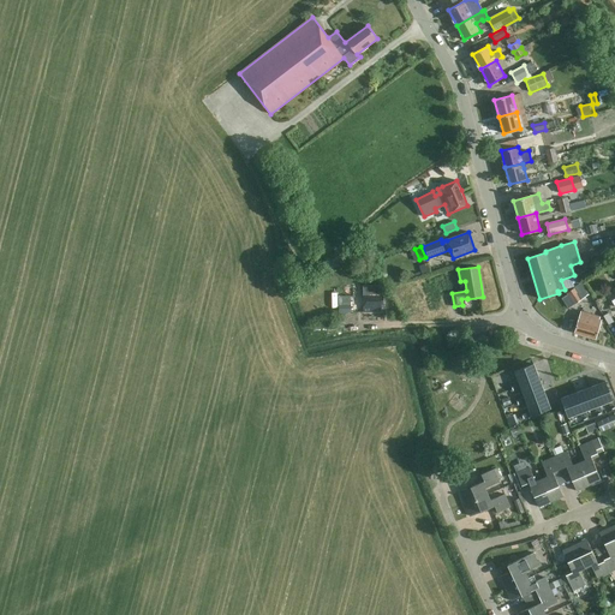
[(574,288),(583,299),(589,294),(581,284),(574,288)]
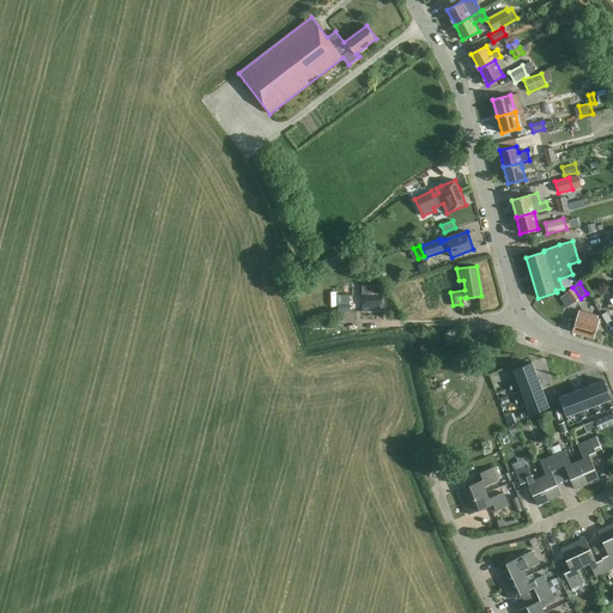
[(568,307),(581,298),(572,287),(560,296),(568,307)]
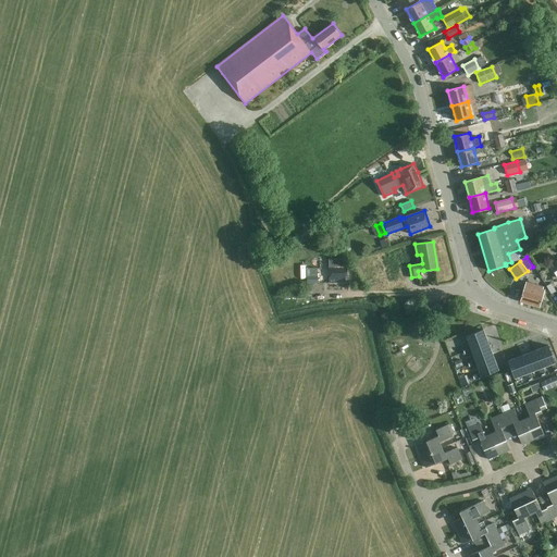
[(348,263),(330,263),(330,283),(345,283),(345,279),(348,279),(348,263)]
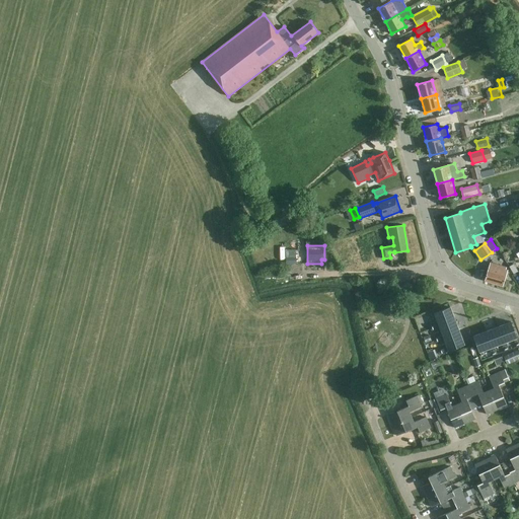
[(485,281),(503,286),(508,270),(506,270),(507,268),(491,263),(485,281)]
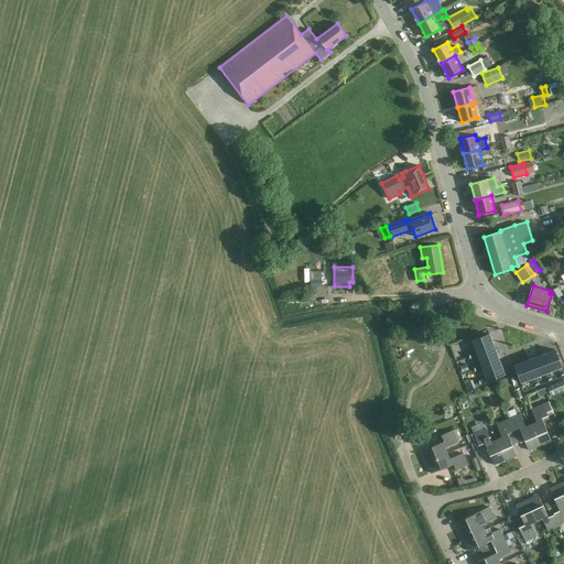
[(478,354),(495,347),(489,334),(473,340),(477,351),(467,355),(469,359),(478,356),(478,354)]
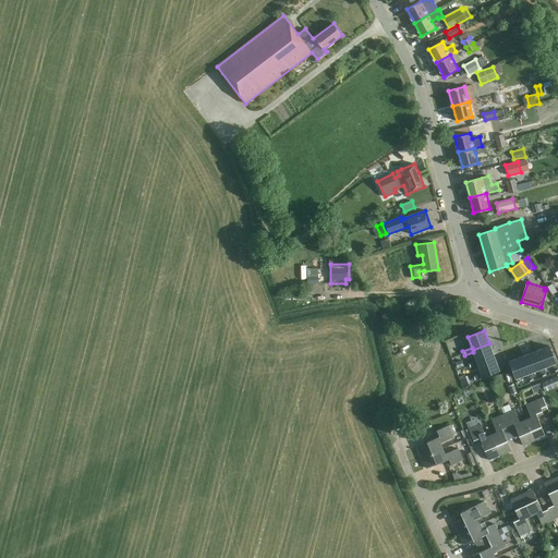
[(477,363),(494,356),(489,343),(473,350),(473,352),(476,361),(468,364),(469,368),(478,365),(477,363)]
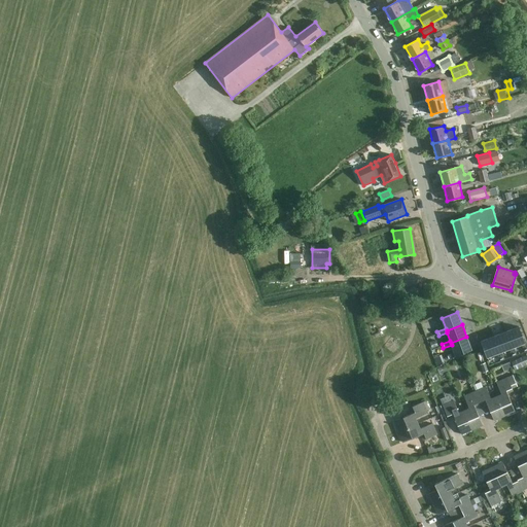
[(525,343),(519,327),(506,331),(513,348),(514,347),(522,344),(525,343)]
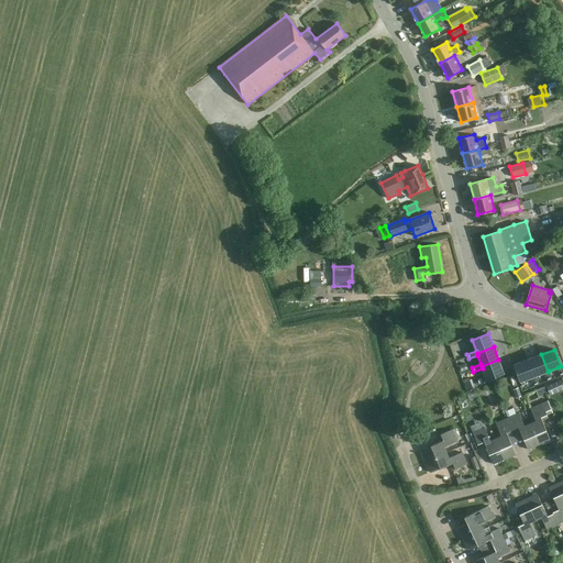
[(548,372),(541,354),(528,360),(534,376),(536,376),(544,373),(548,372)]
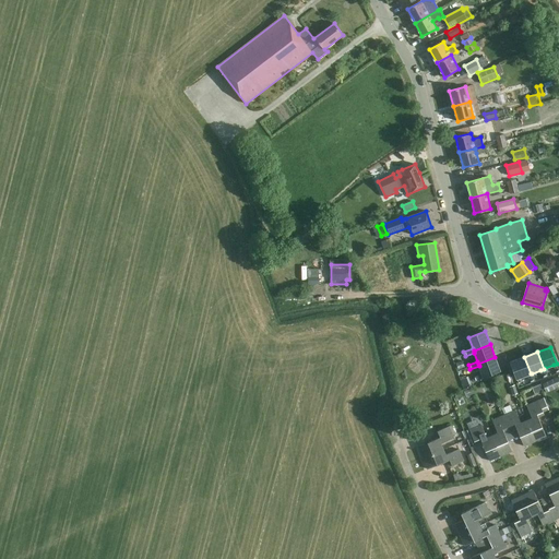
[(484,377),(500,371),(495,357),(478,364),(479,366),(483,373),(473,378),(475,382),(484,379),(484,377)]
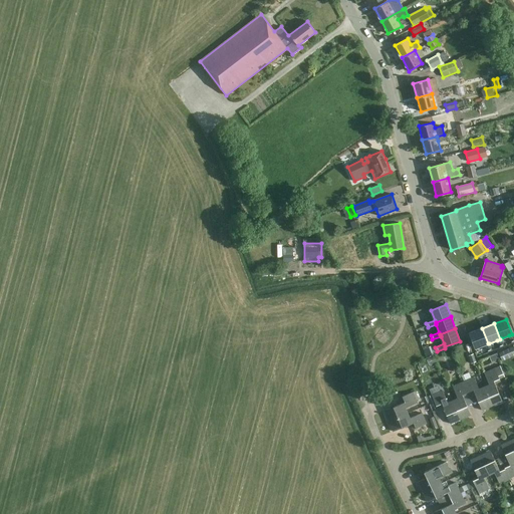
[(488,343),(482,328),(469,333),(475,348),(485,344),(488,343)]
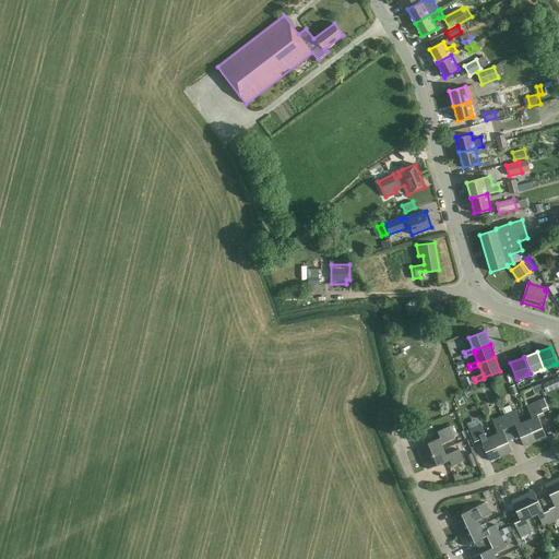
[(466,378),(461,380),(464,390),(473,387),(468,377),(466,378)]
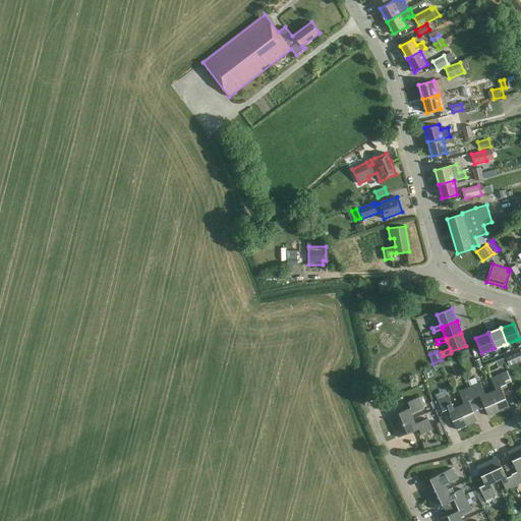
[(520,352),(520,351),(506,358),(509,365),(520,360),(520,352)]
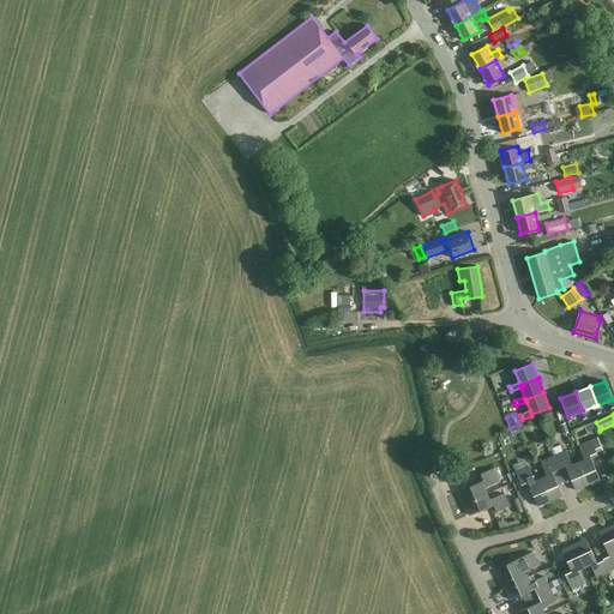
[(589,485),(601,480),(591,458),(599,456),(597,453),(603,451),(597,437),(578,445),(584,459),(578,462),(589,485)]
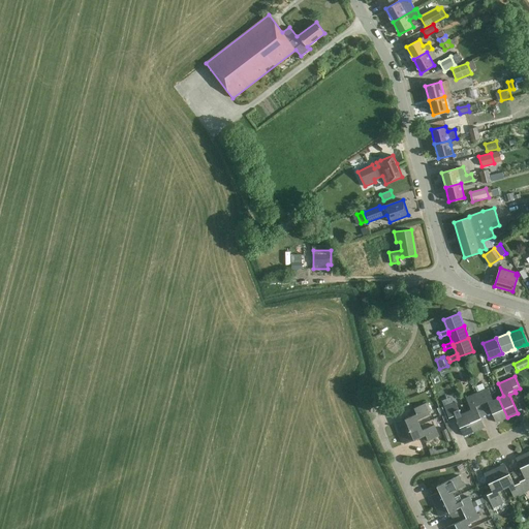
[(507,417),(498,398),(493,400),(488,387),(477,393),(483,406),(489,404),(496,423),(507,417)]
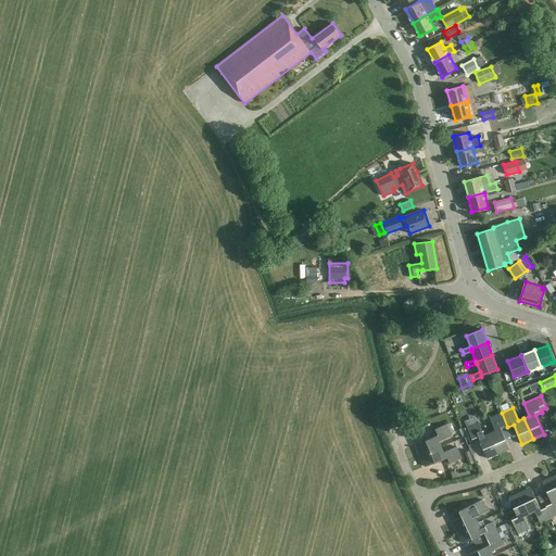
[(502,430),(507,427),(502,413),(490,418),(495,430),(490,432),(498,454),(509,449),(502,430)]
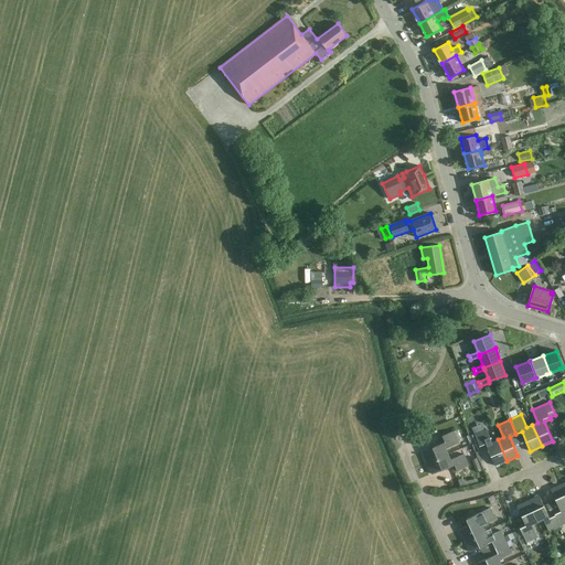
[(507,461),(498,439),(492,441),(487,429),(475,434),(481,449),(487,446),(496,466),(507,461)]
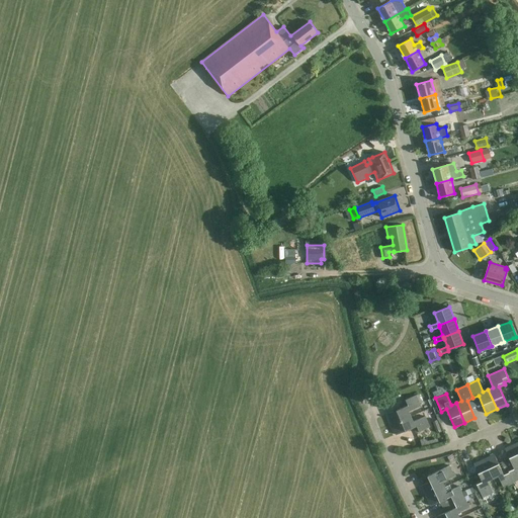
[(393,425),(412,417),(409,411),(421,406),(417,395),(403,401),(406,407),(387,414),(393,425)]
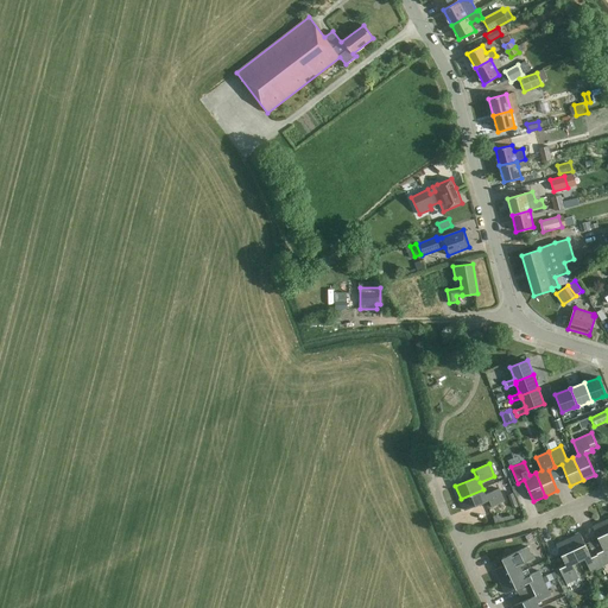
[(483,489),(461,499),(466,511),(486,501),(489,508),(505,501),(499,488),(486,494),(483,489)]
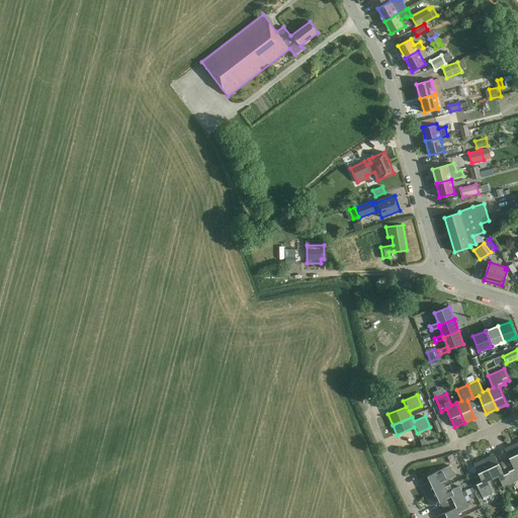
[(433,422),(437,433),(442,431),(437,420),(433,422)]
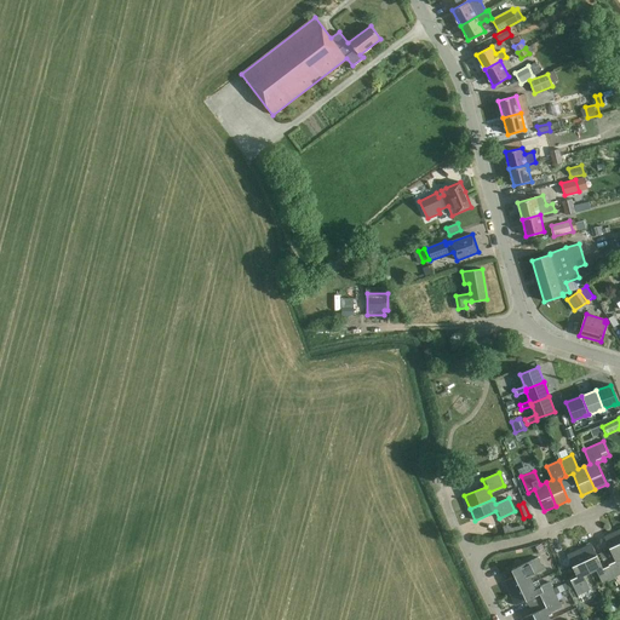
[(507,523),(503,526),(505,534),(514,530),(512,527),(507,523)]
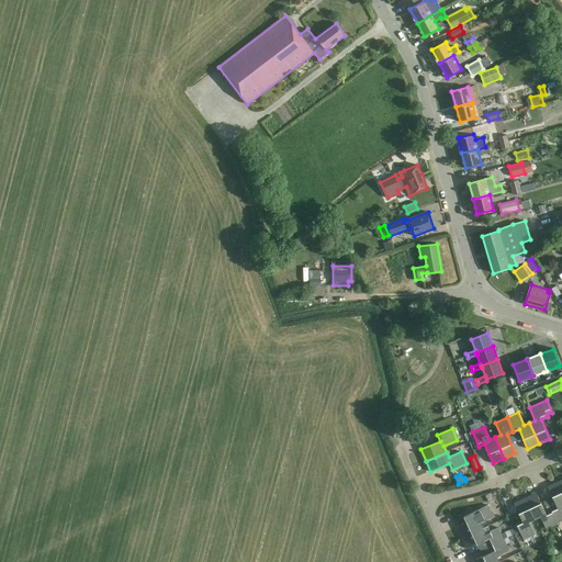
[(561,486),(559,481),(548,486),(557,505),(551,508),(558,523),(561,519),(561,486)]
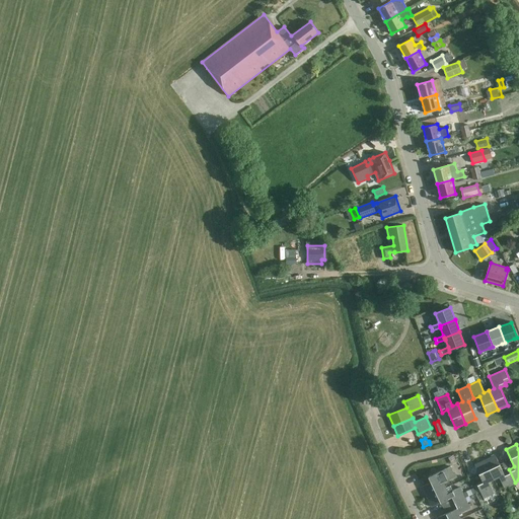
[(515,483),(509,469),(509,470),(504,472),(496,455),(486,459),(495,478),(499,476),(505,489),(515,484),(515,483)]
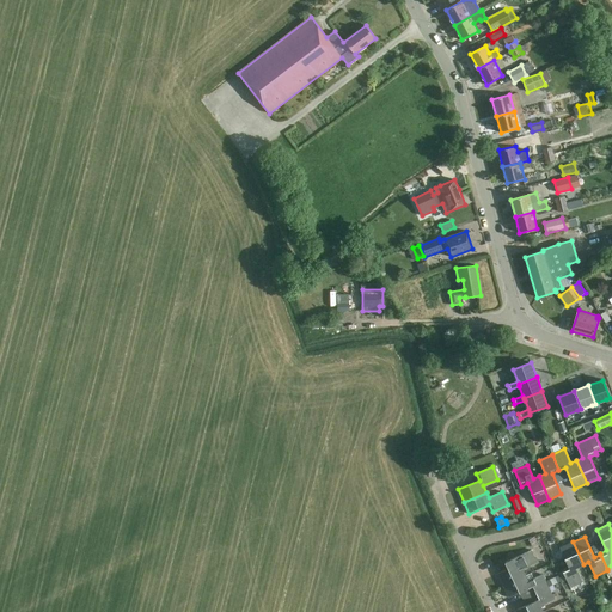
[(576,568),(583,564),(573,542),(560,548),(570,569),(563,571),(570,587),(583,581),(576,568)]
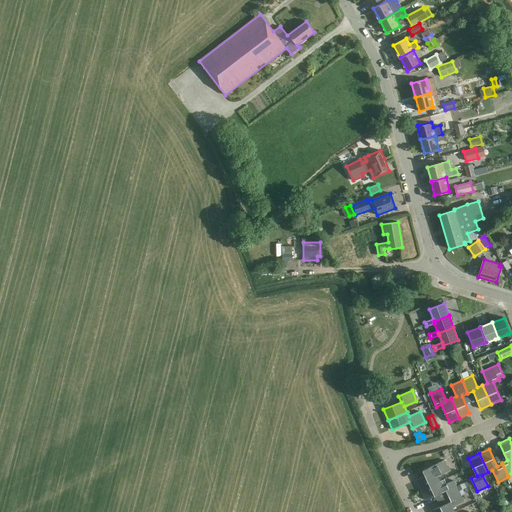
[(421,490),(440,481),(438,476),(449,470),(444,460),(431,466),(423,470),(425,476),(416,480),(421,490)]
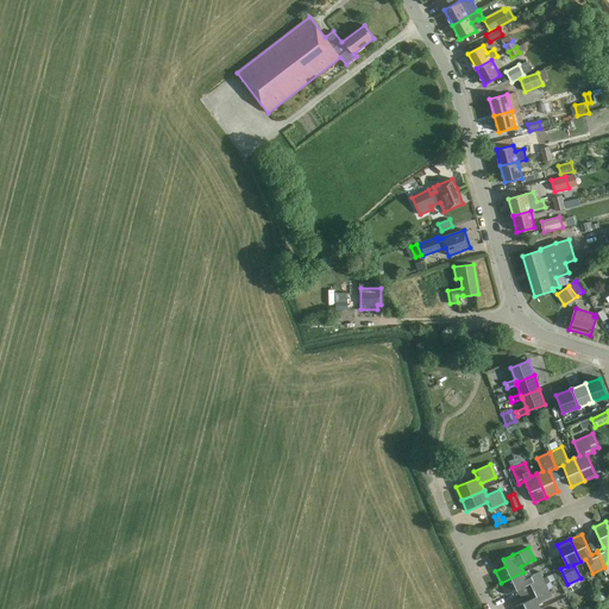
[(531,592),(546,584),(540,572),(527,578),(523,572),(501,583),(507,595),(527,585),(531,592)]
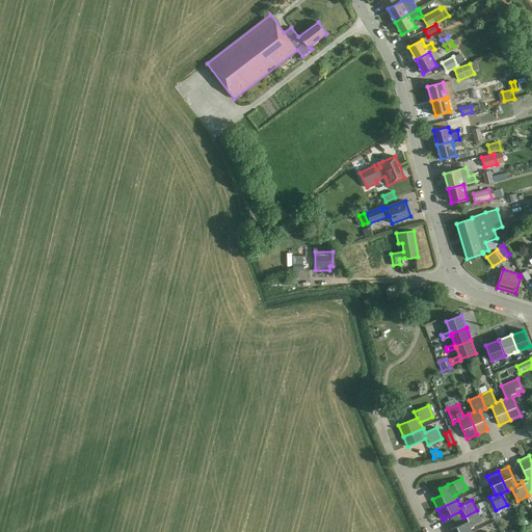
[(482,521),(477,510),(463,517),(466,522),(448,531),(473,531),(471,527),(482,521)]
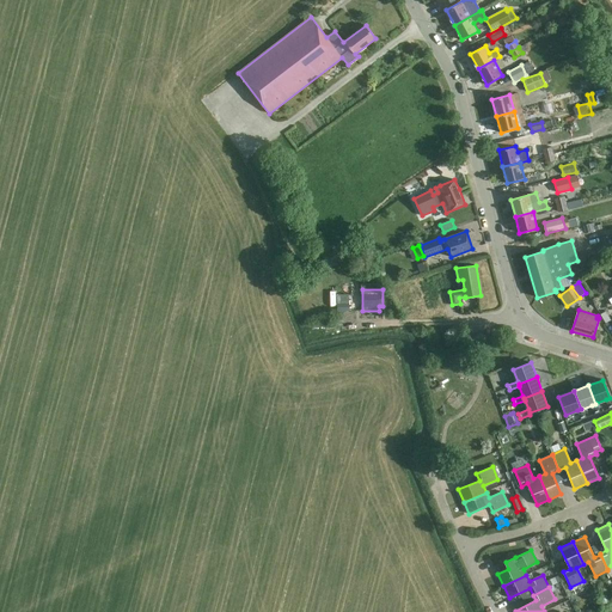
[(607,595),(601,598),(605,606),(611,603),(607,595)]
